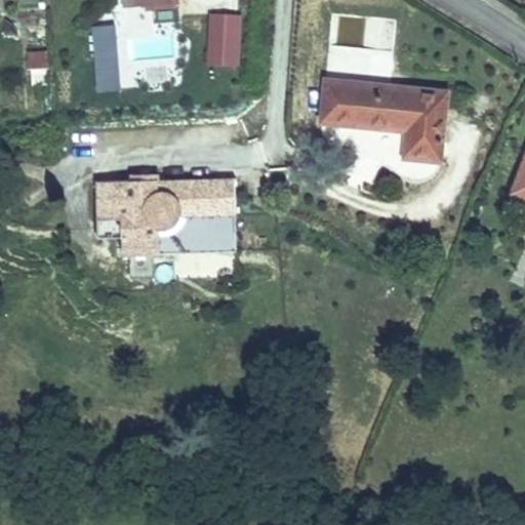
[(242,64),(245,12),(209,10),(207,62),(242,64)]
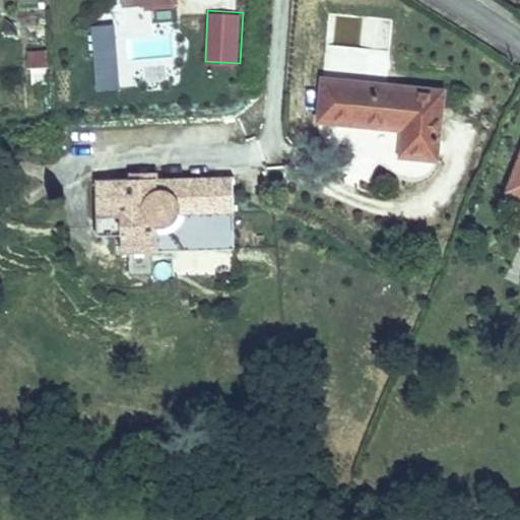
[(340,14),(338,47),(407,52),(409,18),(340,14)]
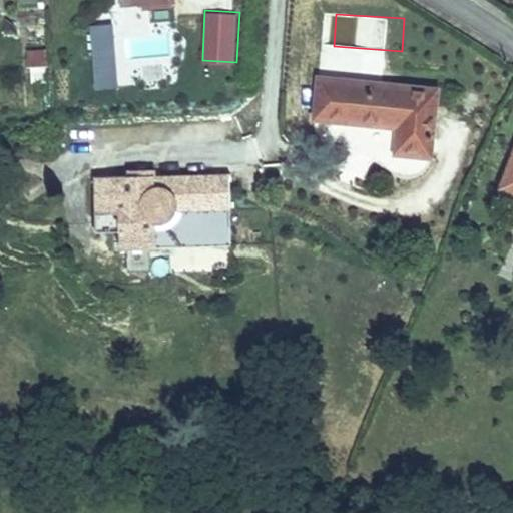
[(94,22),(95,84),(118,83),(117,22),(94,22)]
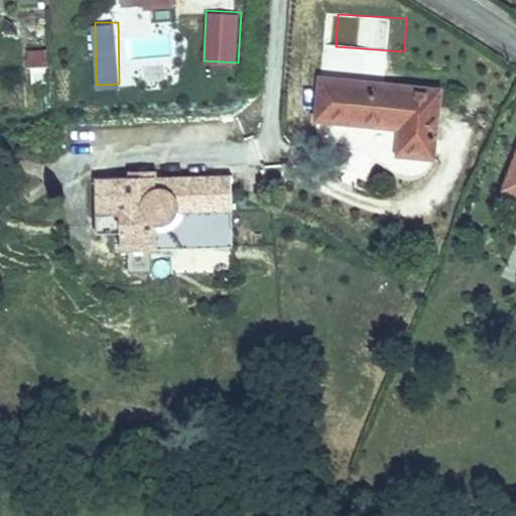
[(29,51),(29,68),(46,67),(45,50),(29,51)]
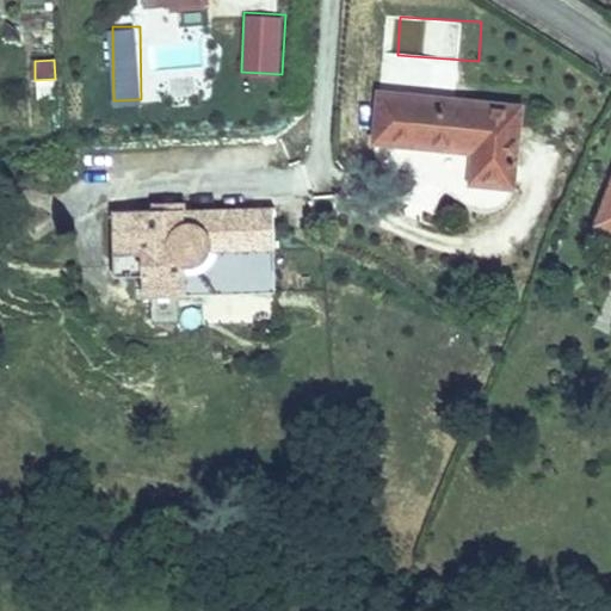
[(514,187),(522,106),(380,93),(376,143),(375,150),(376,159),(380,164),(386,168),(392,172),(397,174),(401,176),(405,177),(407,178),(411,178),(413,178),(417,179),(429,183),(439,187),(450,193),(457,197),(462,203),(469,208),(474,210),(480,213),(486,213),(492,213),(497,210),(501,209),(505,207),(508,203),(511,199),(513,196),(514,191),(514,187)]
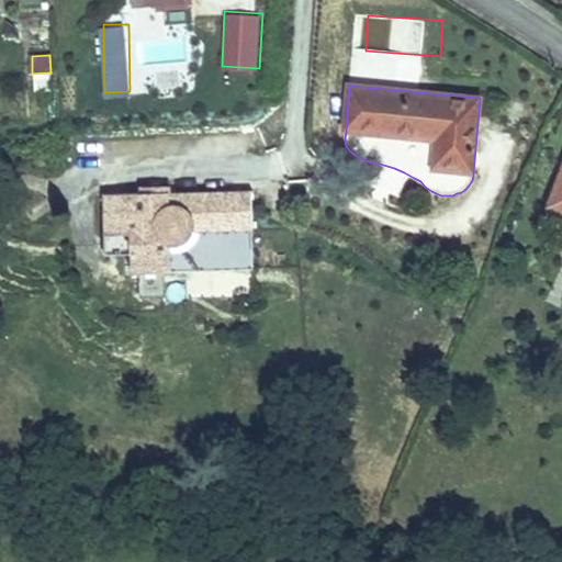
[(561,175),(551,205),(561,209),(561,175)]
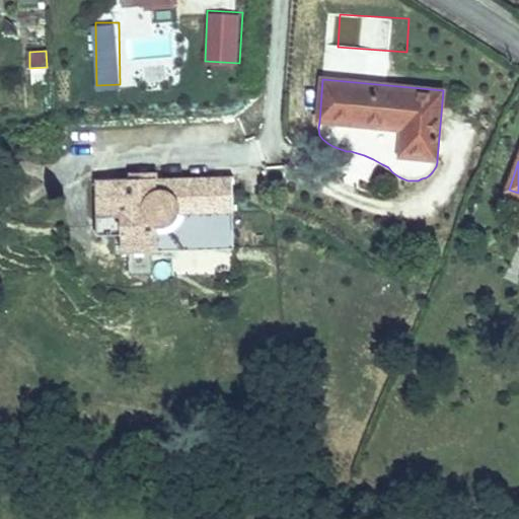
[(96,179),(97,234),(122,234),(123,251),(158,251),(234,250),(234,212),(233,176),(157,177),(132,178),(96,179)]
